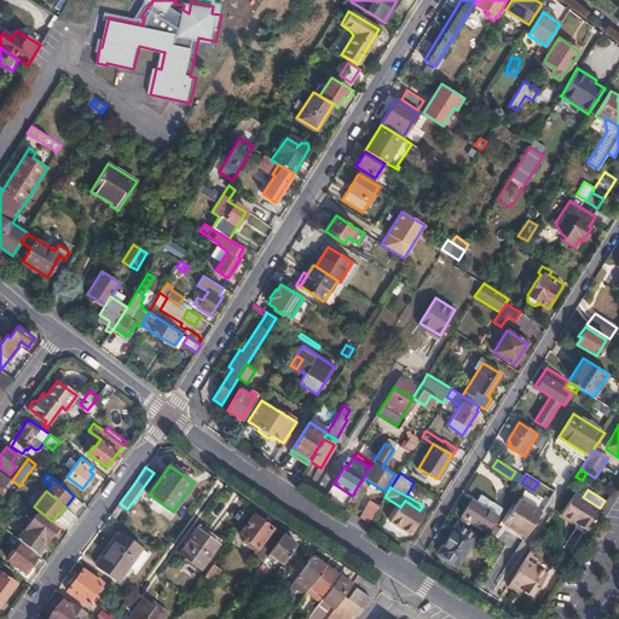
[(561,514),(589,531),(602,509),(600,508),(583,497),(576,492),(561,514)]
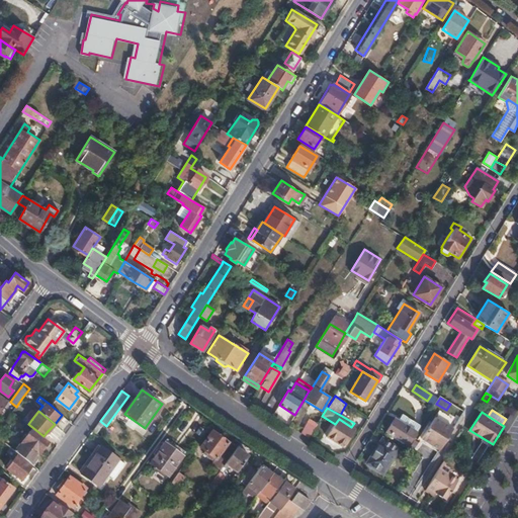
[(401,439),(399,442),(407,447),(419,428),(412,423),(411,425),(405,421),(403,424),(395,418),(386,430),(401,439)]
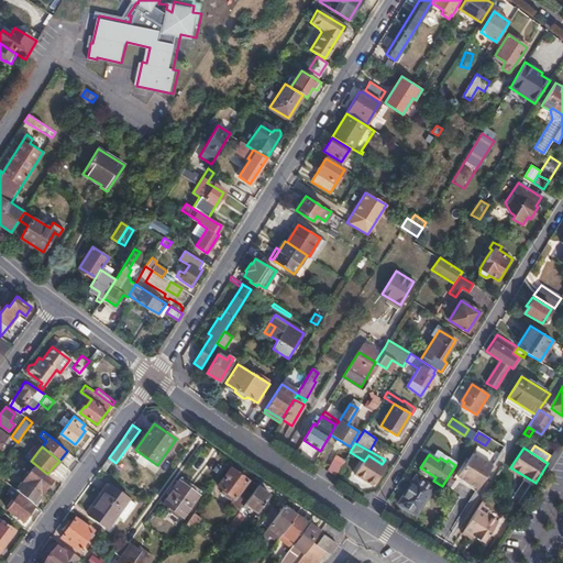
[(382,464),(372,457),(368,455),(364,461),(356,474),(374,485),(386,466),(382,464)]
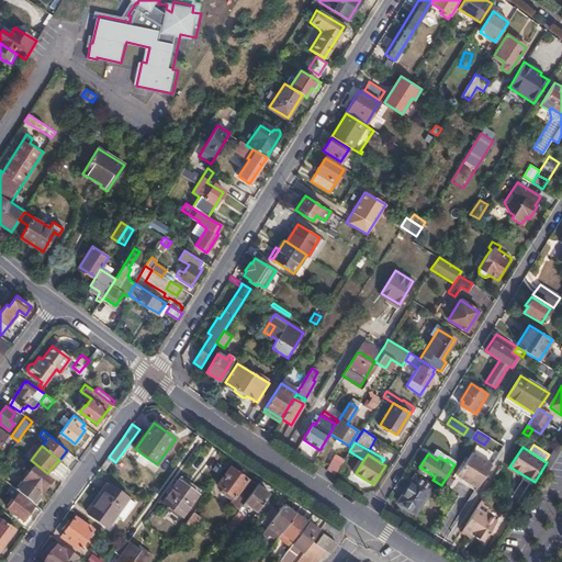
[(456,478),(476,491),(491,467),(471,454),(456,478)]
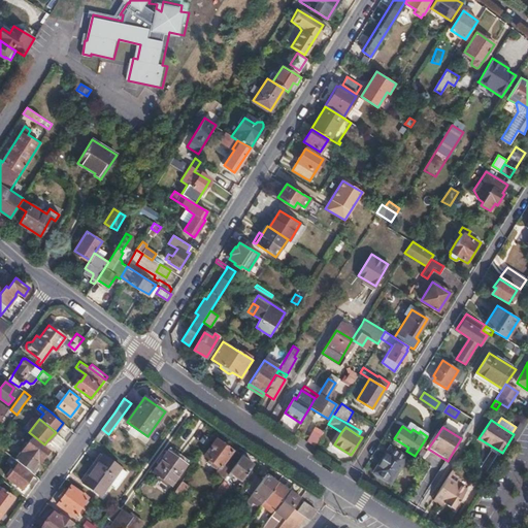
[(312,431),(306,441),(314,447),(321,435),(312,431)]
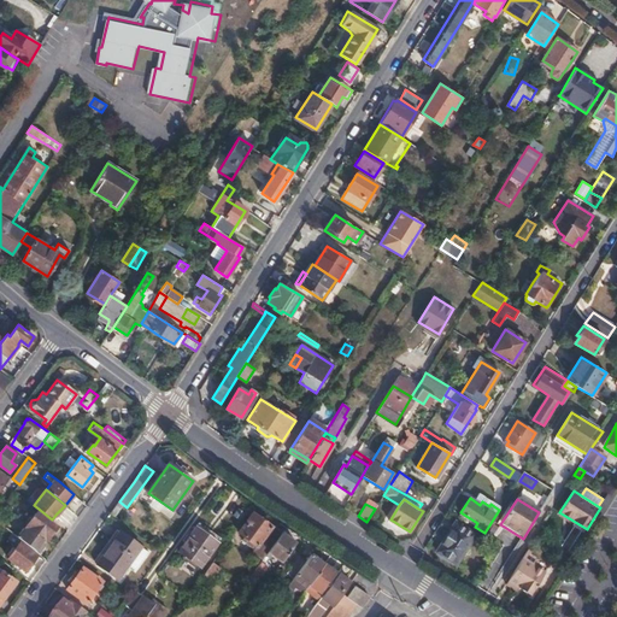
[(37,512),(18,538),(37,552),(57,527),(37,512)]
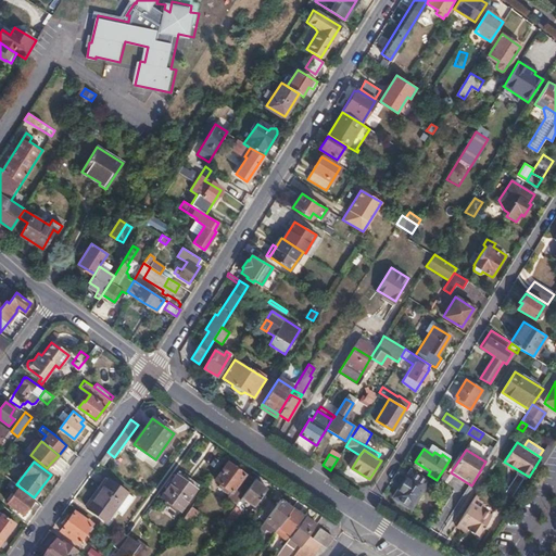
[(237,504),(241,497),(253,482),(245,477),(243,476),(244,475),(228,463),(215,481),(230,492),(227,496),(229,498),(237,504)]
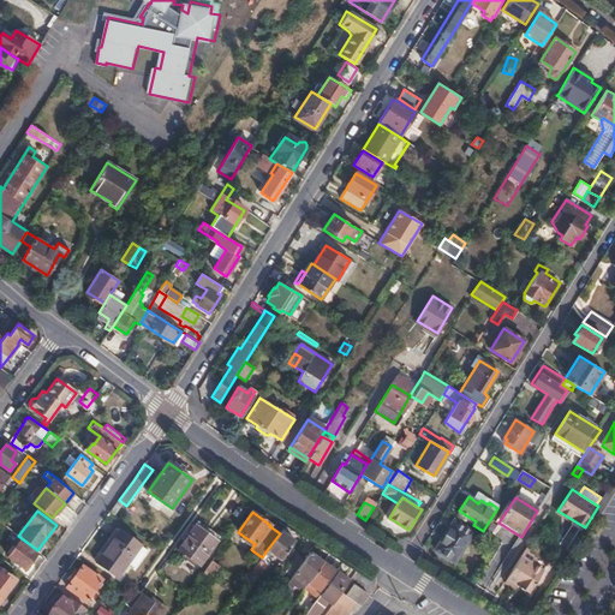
[(198,520),(178,549),(199,565),(220,536),(198,520)]
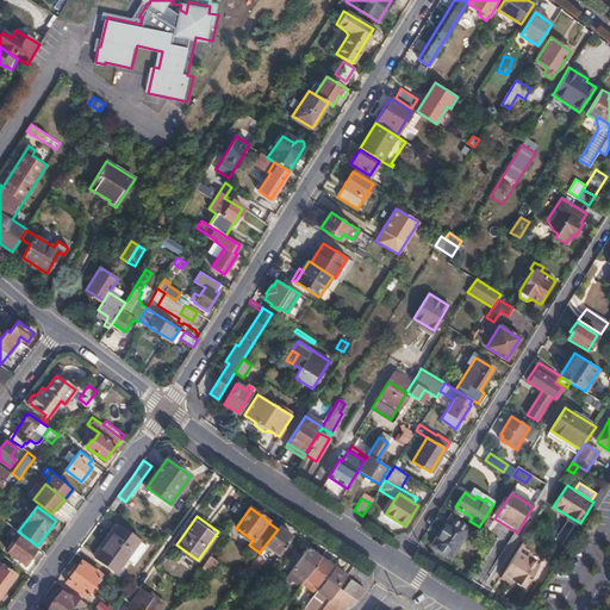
[(442,536),(435,548),(450,558),(459,545),(470,529),(449,516),(439,534),(440,534),(442,536)]
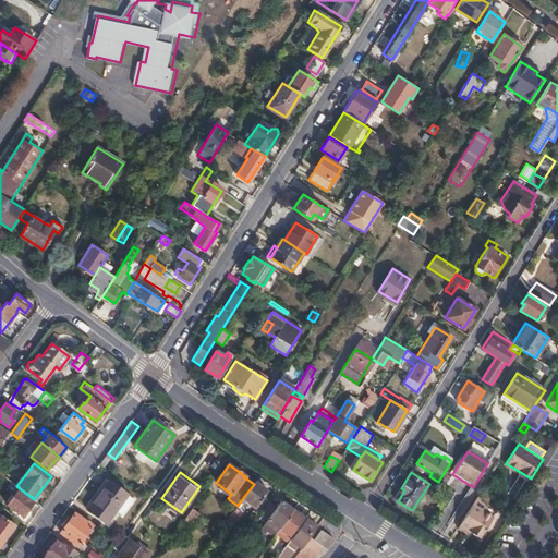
[(109,481),(88,510),(107,523),(117,510),(122,514),(133,499),(109,481)]
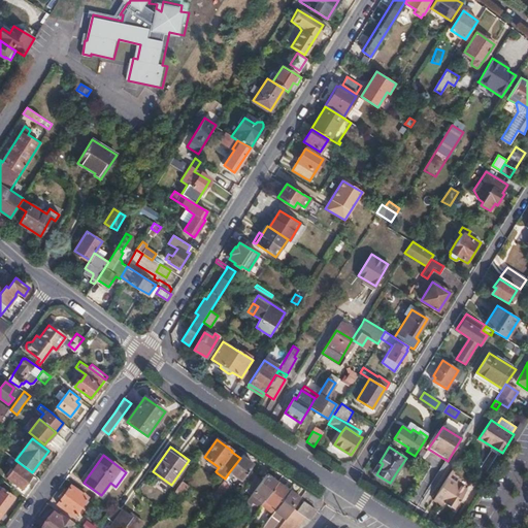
[(229,472),(240,482),(254,464),(241,456),(240,458),(229,472)]
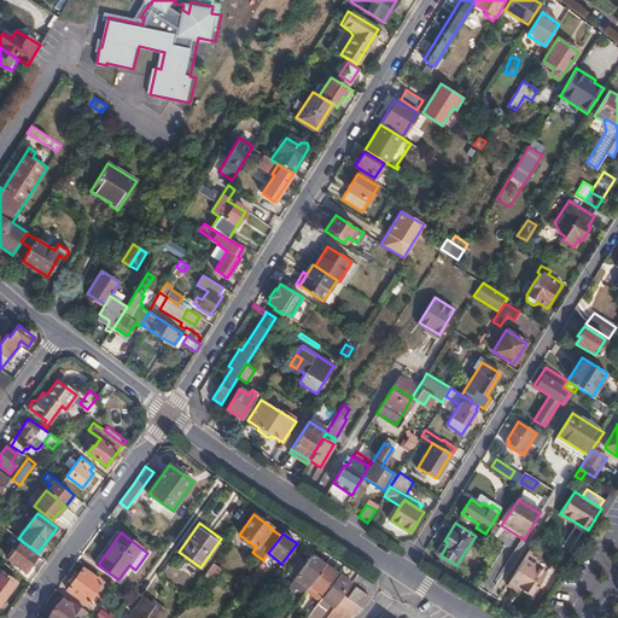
[(438,553),(441,555),(448,543),(445,541),(438,553)]
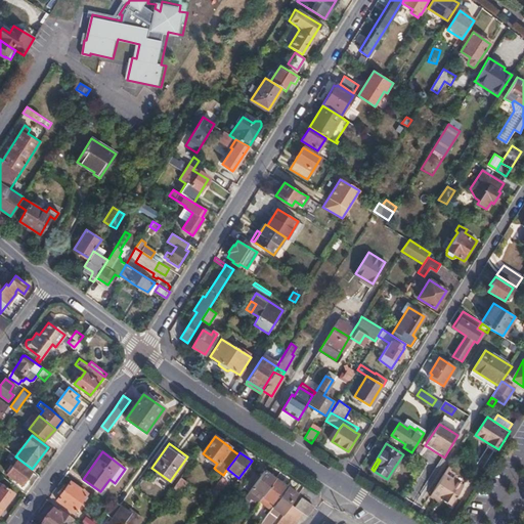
[(17,461),(8,474),(22,484),(32,471),(17,461)]
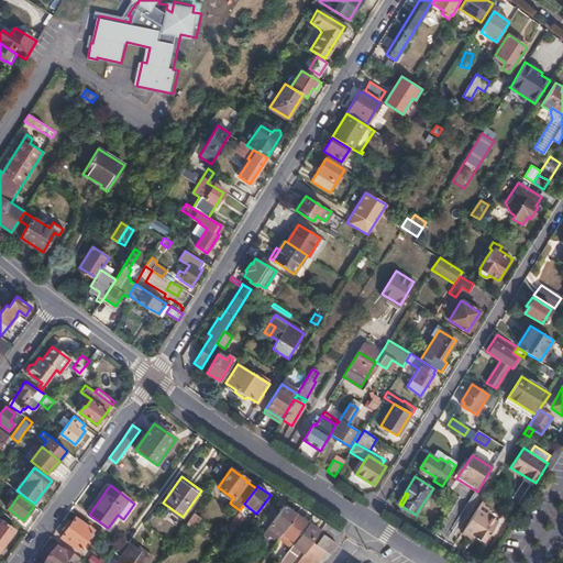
[(464,531),(474,537),(484,543),(497,522),(488,517),(489,515),(489,514),(490,512),(490,511),(488,507),(488,506),(485,504),(482,501),(464,531)]
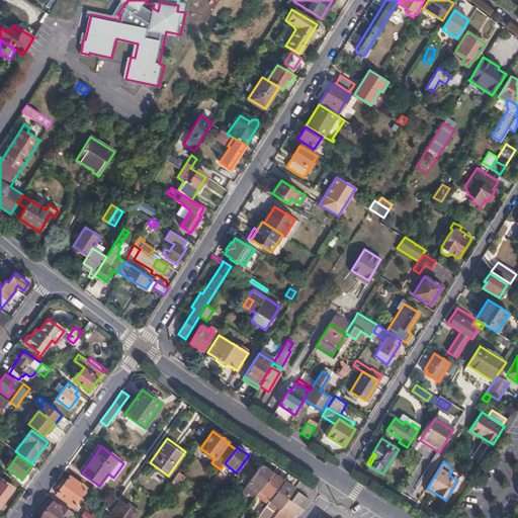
[(248,483),(234,502),(237,505),(248,491),(253,495),(256,495),(257,494),(270,476),(268,475),(270,470),(264,466),(261,464),(255,473),(248,483)]
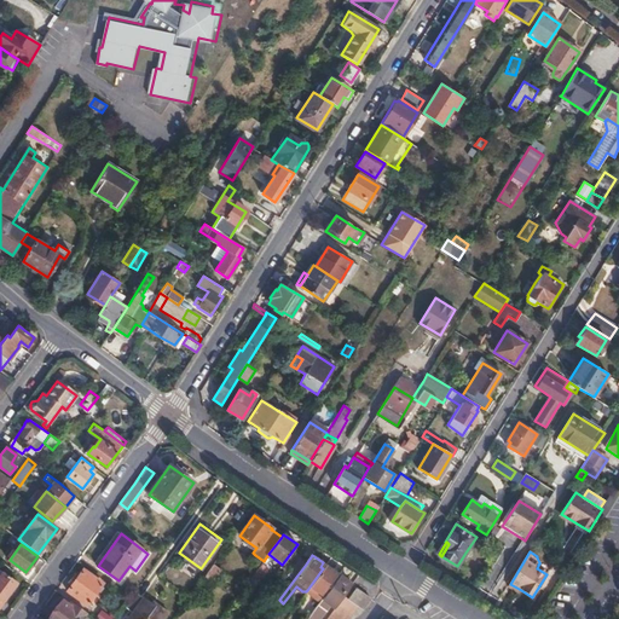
[(289,572),(296,577),(305,566),(298,561),(289,572)]
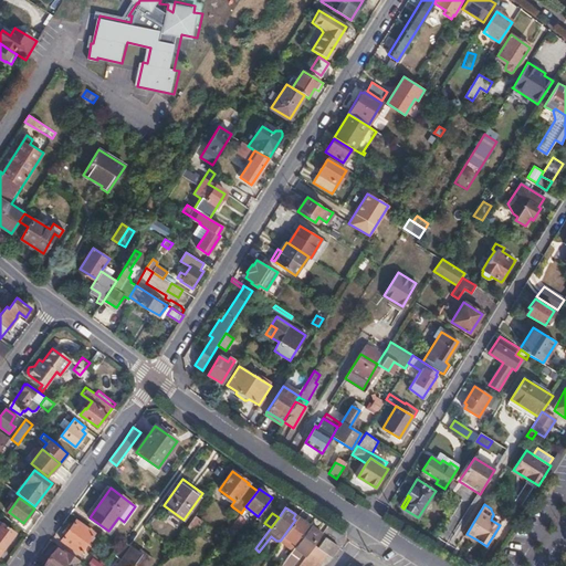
[(239,515),(227,533),(232,536),(242,522),(242,517),(239,515)]
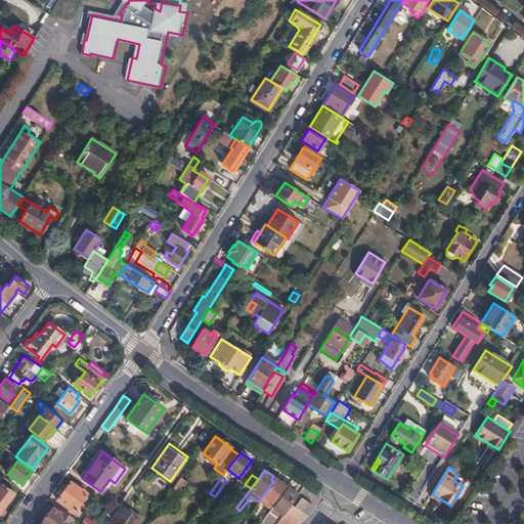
[(273,481),(260,499),(271,509),(287,487),(275,478),(273,481)]
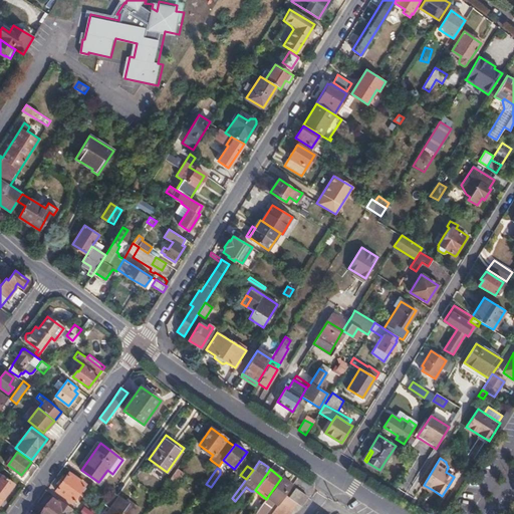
[(170,479),(176,483),(182,474),(176,470),(170,479)]
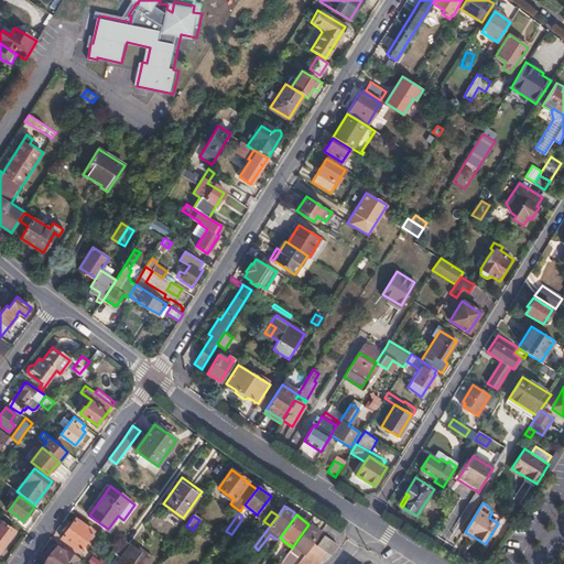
[(75,519),(61,538),(78,551),(93,531),(75,519)]
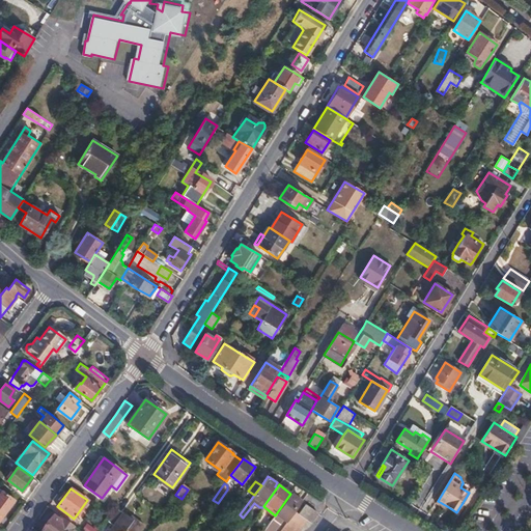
[(0,495),(0,520),(16,499),(3,491),(0,495)]
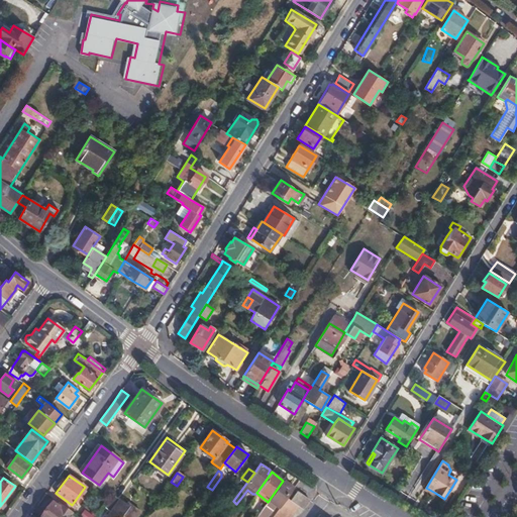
[(267,516),(276,505),(280,508),(287,498),(294,488),(283,481),(268,502),(263,509),(257,516),(267,516)]
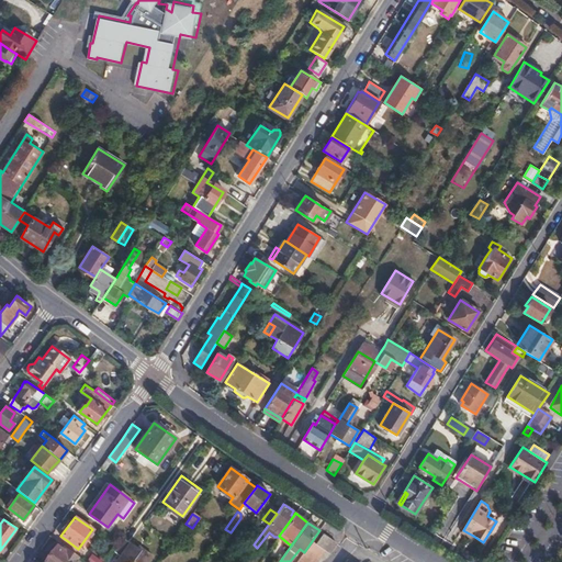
[(186,524),(175,537),(182,541),(192,528),(186,524)]
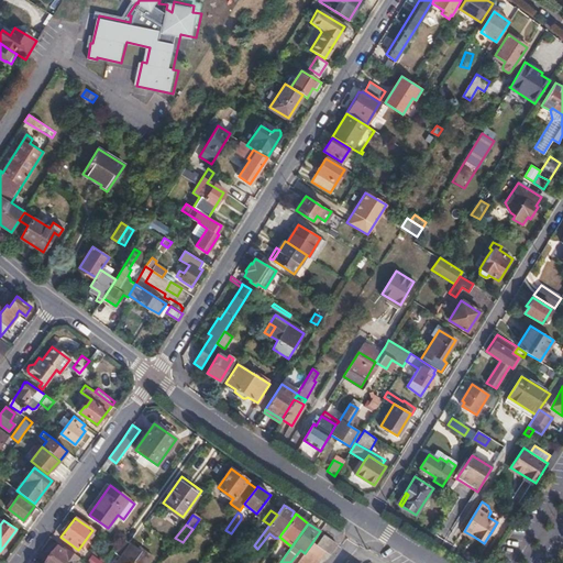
[(464,531),(462,533),(472,540),(474,537),(464,531)]
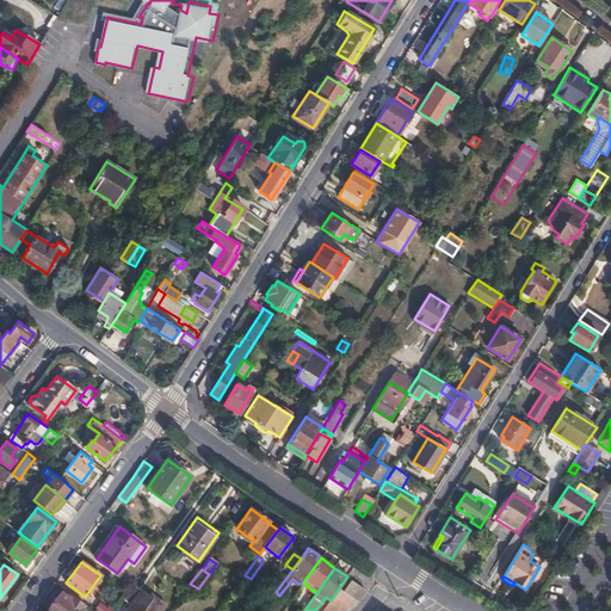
[(343,591),(353,599),(357,602),(365,591),(351,580),(343,591)]
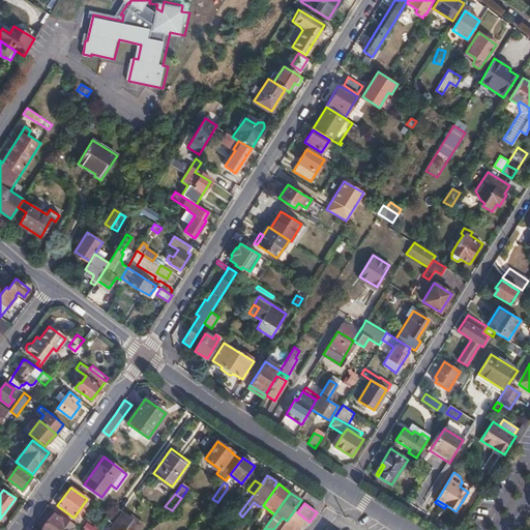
[(298,529),(306,520),(297,512),(294,510),(287,521),(280,529),(298,529)]
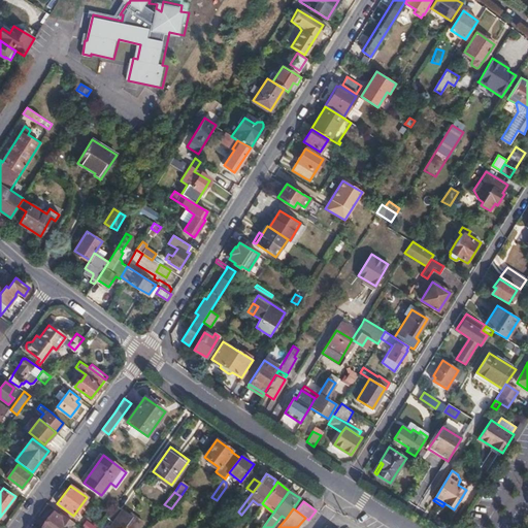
[(68,527),(72,522),(63,515),(61,518),(54,513),(41,527),(68,527)]
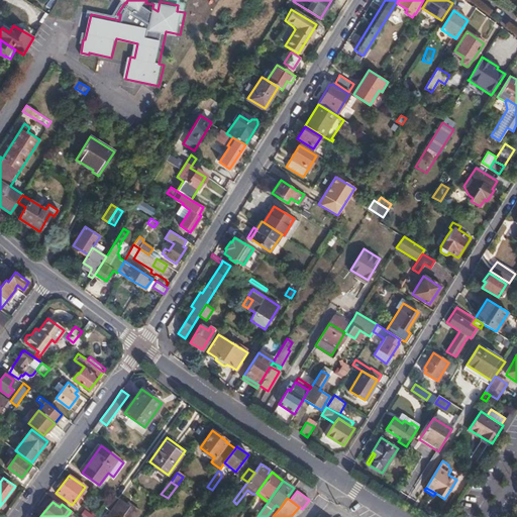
[(107,503),(98,515),(100,516),(130,516),(125,513),(124,515),(113,507),(107,503)]
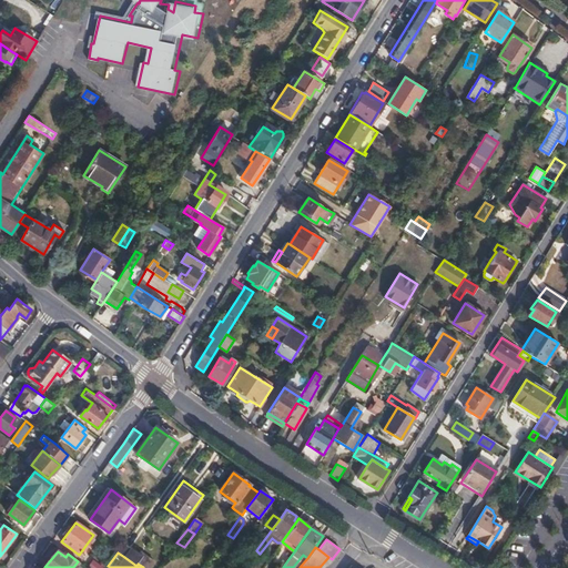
[(277,565),(281,567),(282,567),(283,567),(288,559),(284,556),(277,565)]
